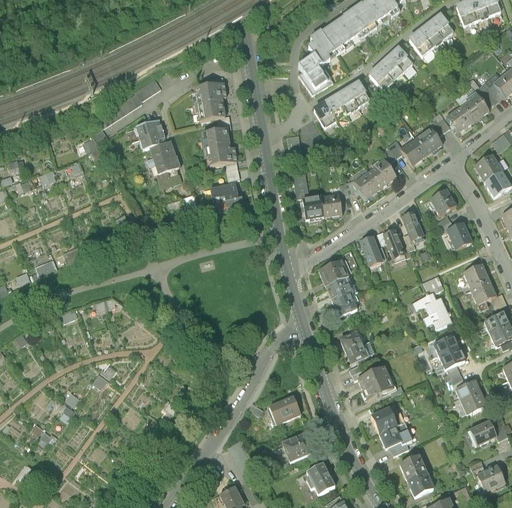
[(371,33),(403,11),(398,5),(394,0),(373,0),(372,1),(356,12),(371,33)]
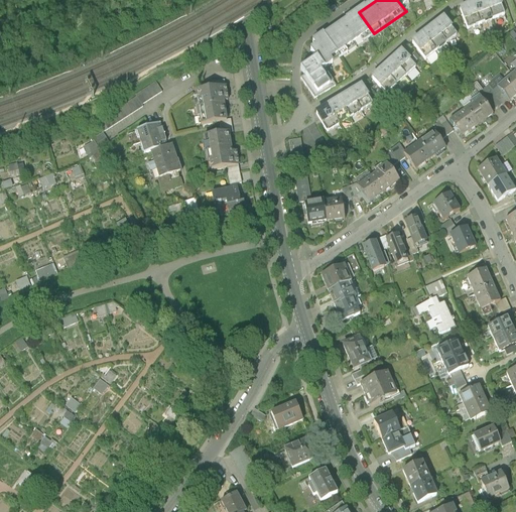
[(482,23),(495,18),(488,0),(481,0),(479,1),(474,3),(482,23)]
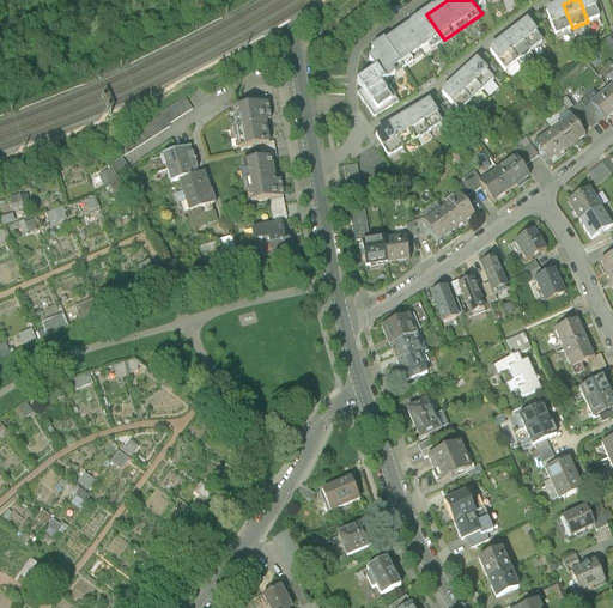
[(588,22),(604,16),(598,0),(580,0),(588,22)]
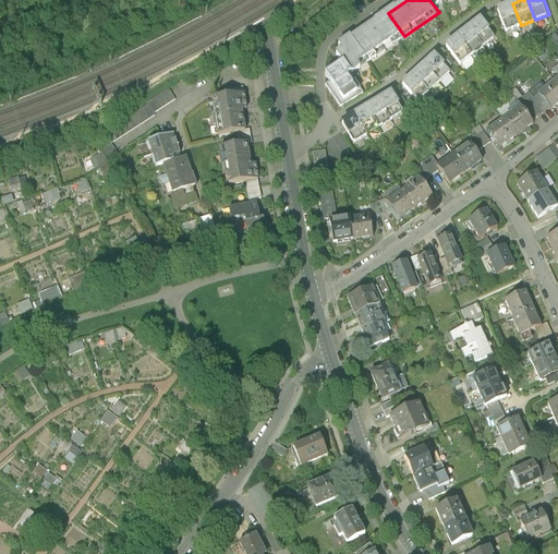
[(507,31),(521,25),(512,3),(506,5),(498,9),(507,31)]
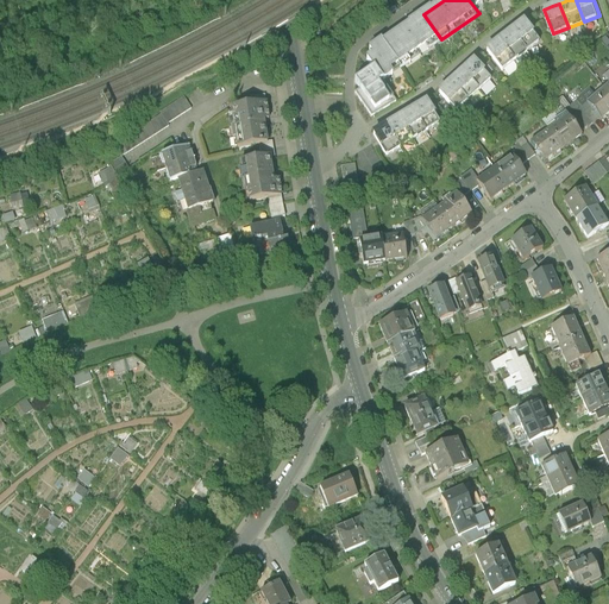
[(403,65),(441,39),(424,14),(406,26),(385,39),(403,65)]
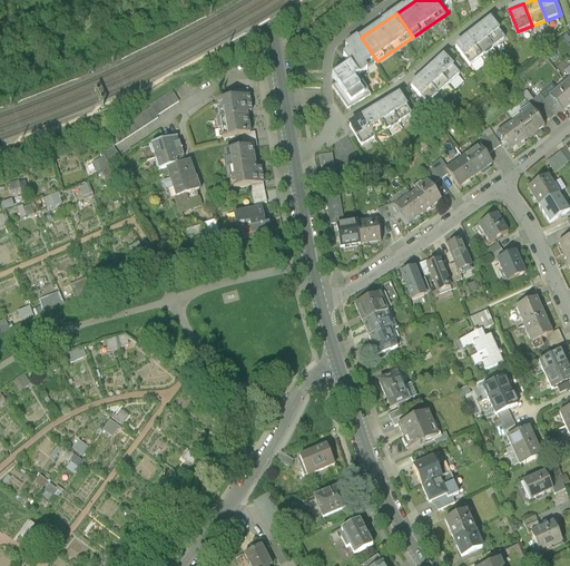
[(495,46),(508,37),(493,18),(487,22),(481,27),(495,46)]
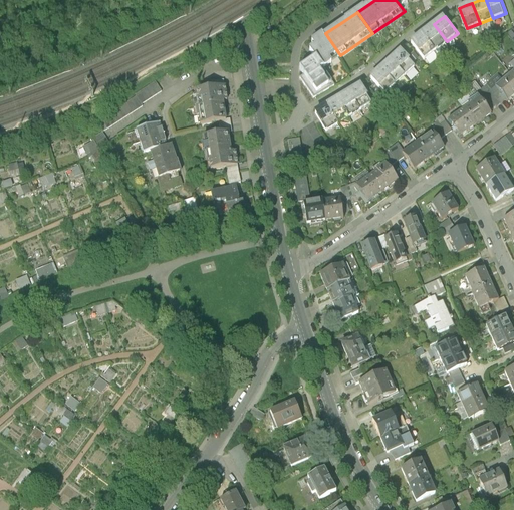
[(436,49),(447,41),(434,24),(428,28),(423,32),(436,49)]
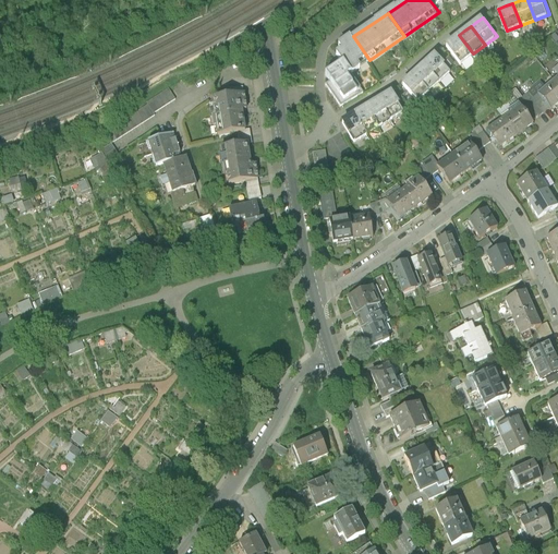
[(330,74),(334,79),(327,84),(342,106),(366,89),(355,74),(372,63),(370,60),(353,36),(353,35),(341,44),(344,49),(340,52),(348,63),(344,64),(330,74)]
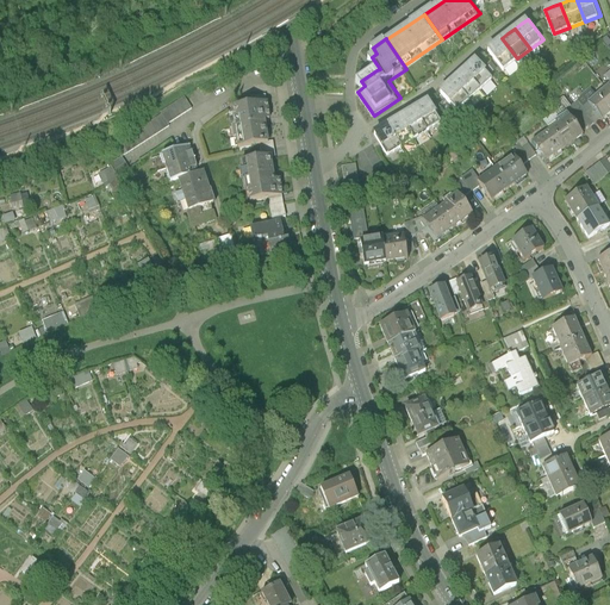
[(504,68),(517,58),(502,38),(495,44),(489,48),(504,68)]
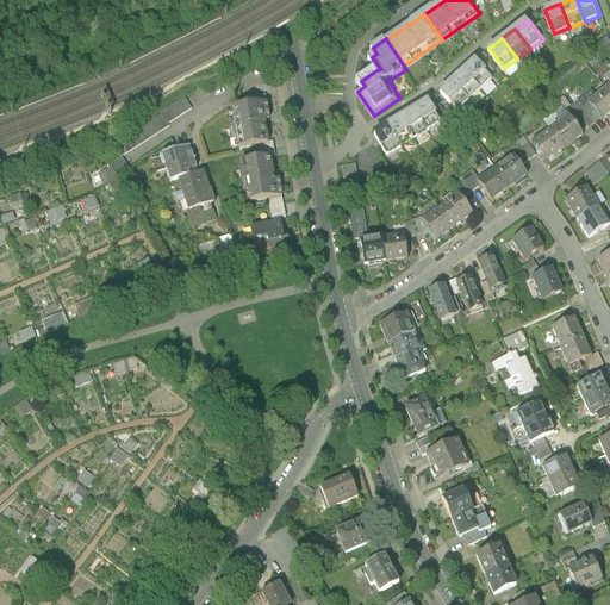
[(483,88),(495,78),(477,58),(471,63),(465,69),(483,88)]
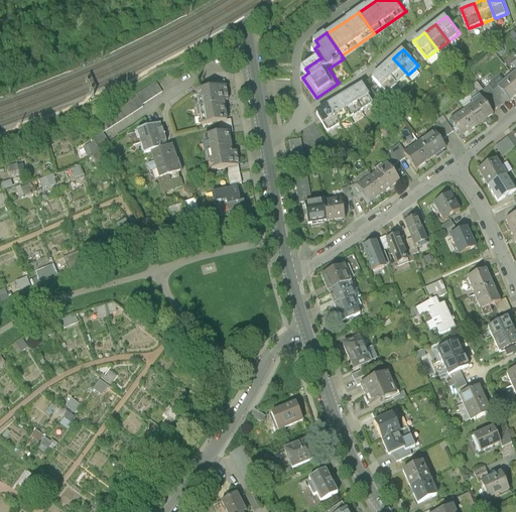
[(398,85),(408,75),(393,58),(387,65),(383,68),(398,85)]
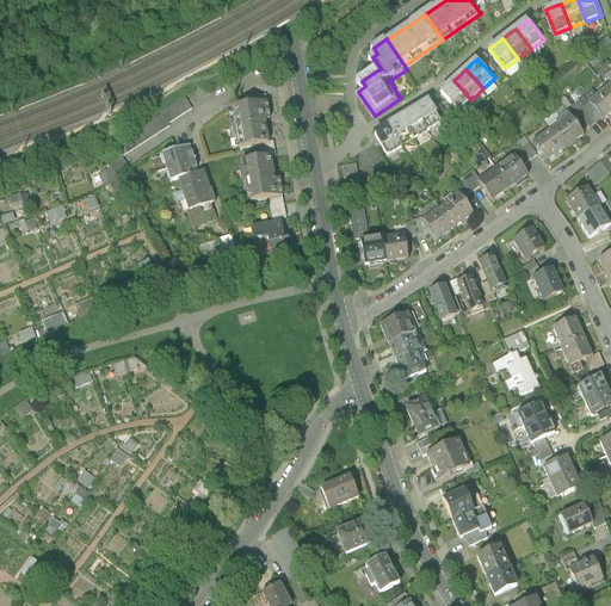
[(605,113),(610,109),(610,80),(610,79),(590,93),(605,113)]
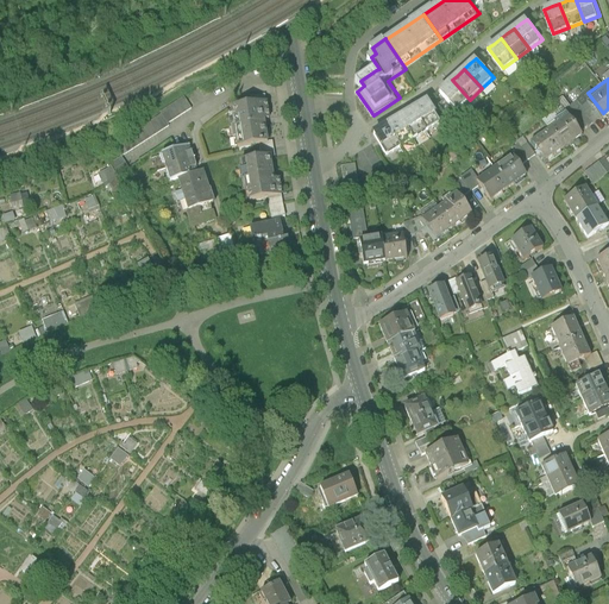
[(458,111),(470,100),(452,80),(445,86),(440,92),(458,111)]
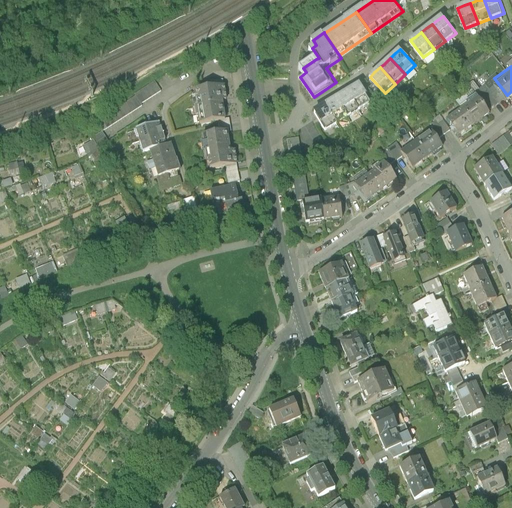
[(356,86),(350,90),(361,108),(373,101),(362,82),(356,86)]
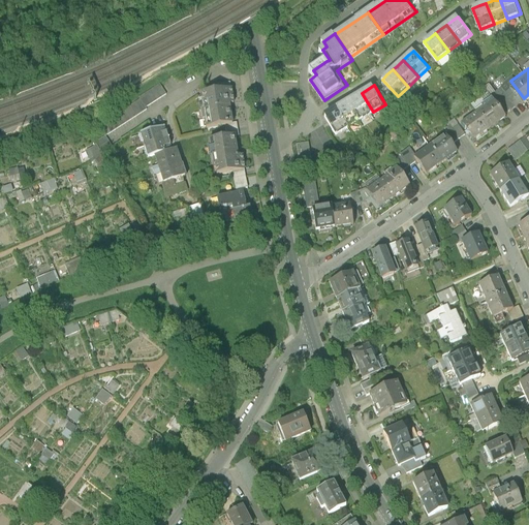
[(91,132),(99,145),(104,154),(115,148),(109,139),(148,113),(146,111),(168,96),(162,86),(91,132)]
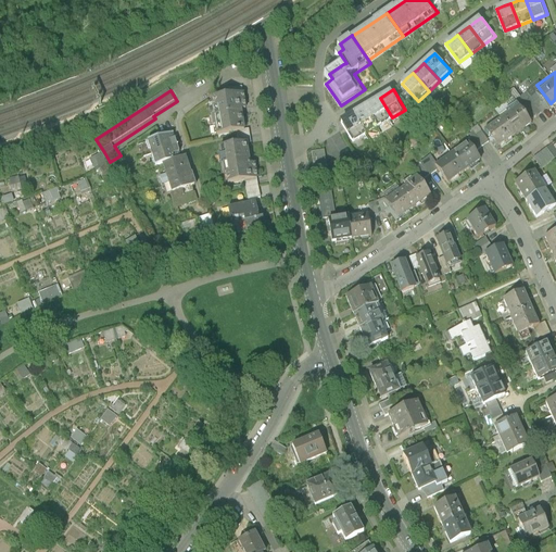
[(234,96),(217,100),(217,116),(213,116),(215,127),(219,126),(220,135),(239,133),(247,132),(243,110),(248,108),(247,95),(234,96)]
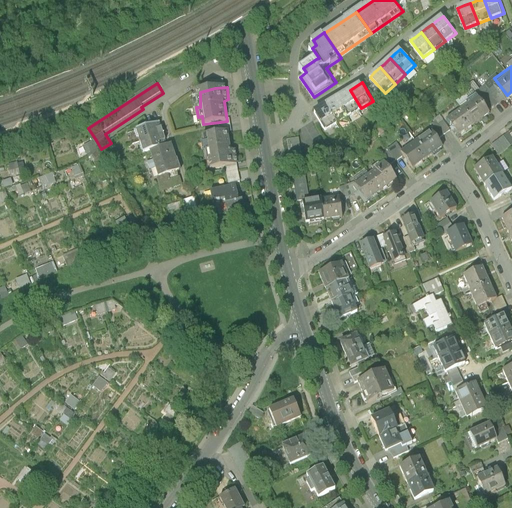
[(344,93),(338,97),(349,116),(361,108),(350,90),(344,93)]
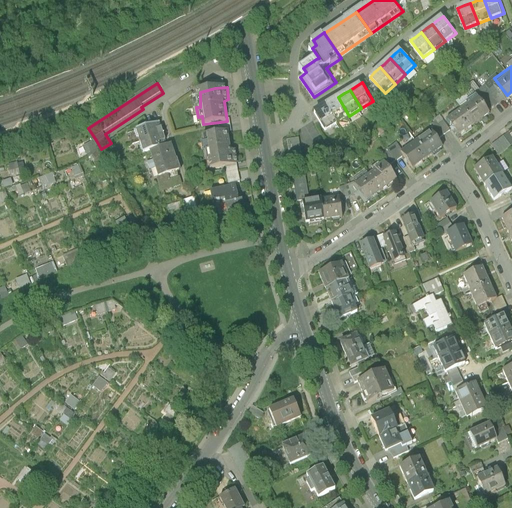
[(473,120),(490,109),(477,91),(461,102),(473,120)]
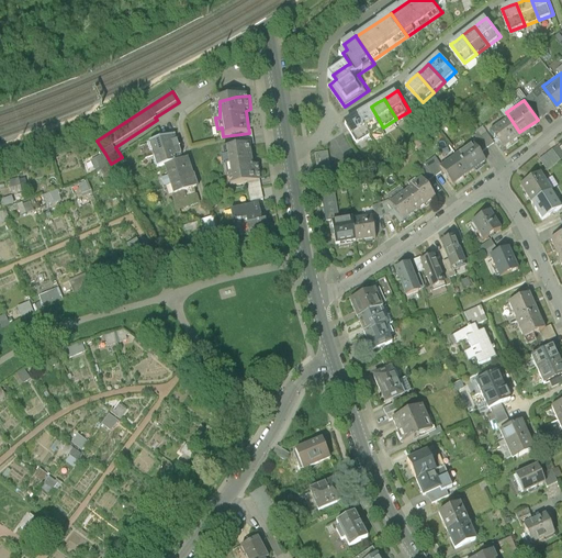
[(363,111),(358,114),(371,135),(383,127),(371,107),(363,111)]
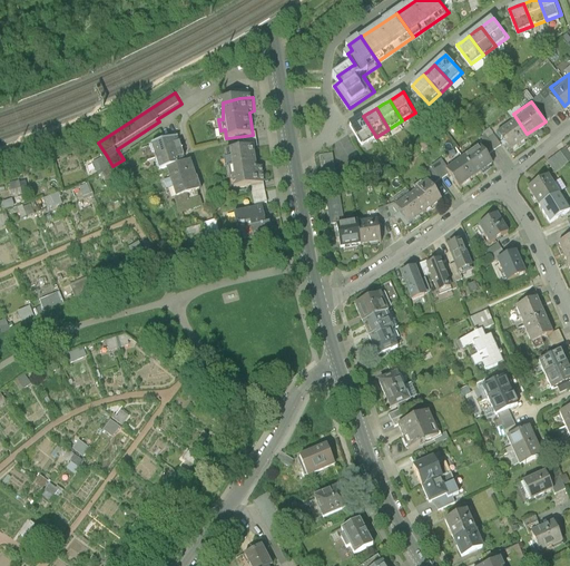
[(509,147),(527,134),(513,114),(494,127),(509,147)]
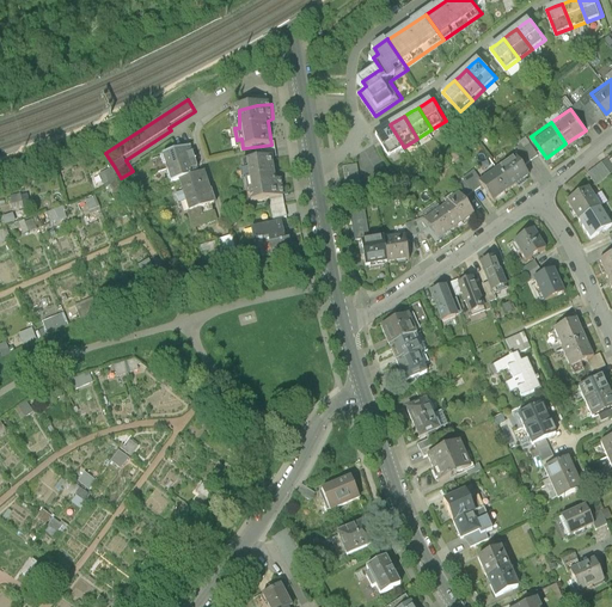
[(383,129),(375,134),(390,155),(404,147),(390,124),(383,129)]
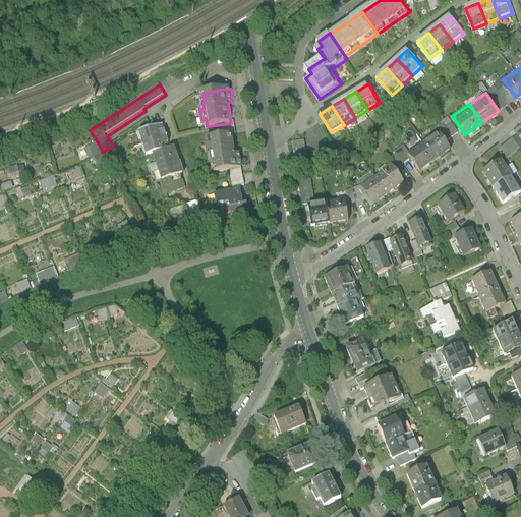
[(173,150),(165,125),(138,134),(140,140),(143,141),(147,151),(143,151),(146,158),(156,155),(165,180),(181,175),(185,174),(176,149),(173,150)]
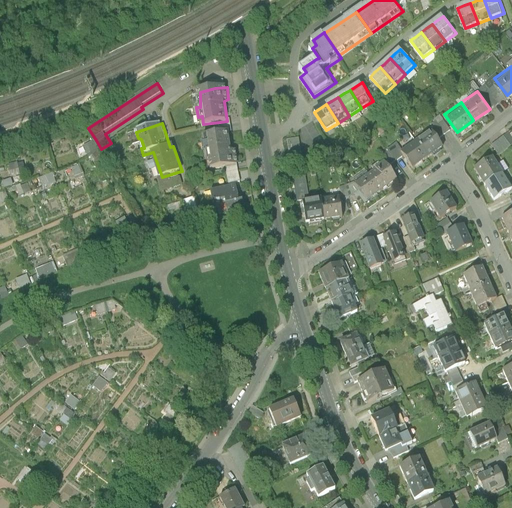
[(427,154),(443,144),(430,124),(414,134),(427,154)]
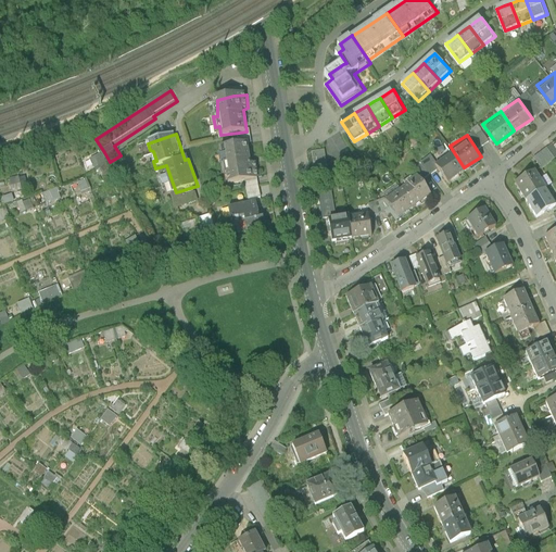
[(253,136),(240,138),(241,146),(250,145),(254,143),(253,136)]
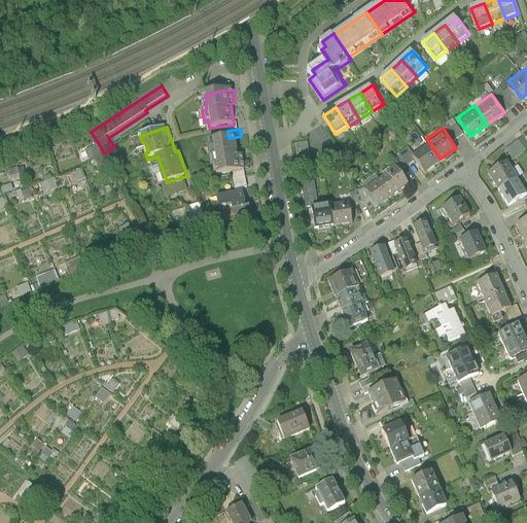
[(526,146),(526,138),(523,133),(504,146),(512,157),(526,146)]
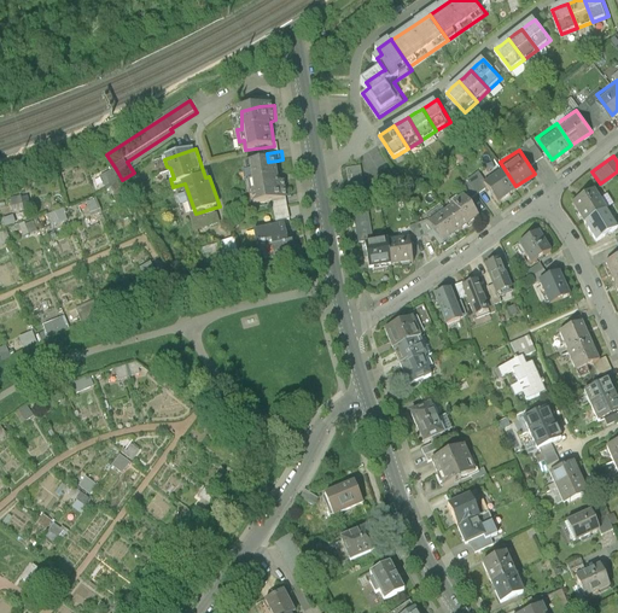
[(278,161),(268,162),(248,165),(248,174),(245,174),(250,188),(257,203),(274,200),(290,199),(286,184),(281,184),(278,161)]
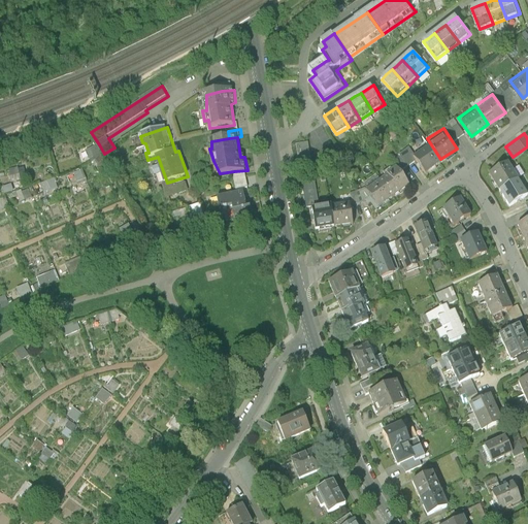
[(425,169),(440,159),(427,138),(411,149),(425,169)]
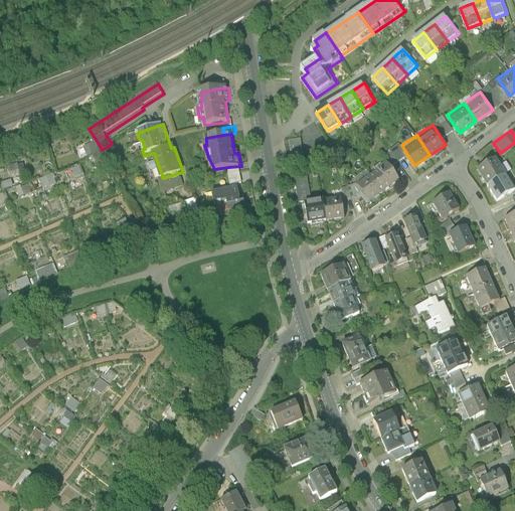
[(302,137),(290,139),(293,164),(305,163),(302,137)]
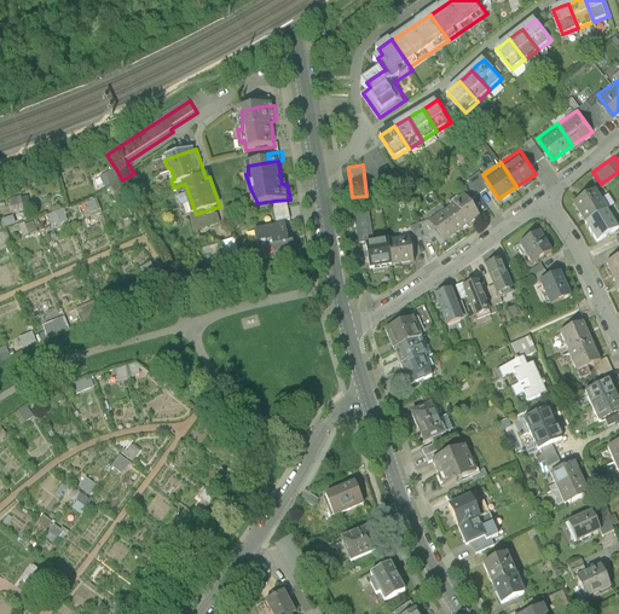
[(461,224),(480,210),(464,187),(445,201),(461,224)]
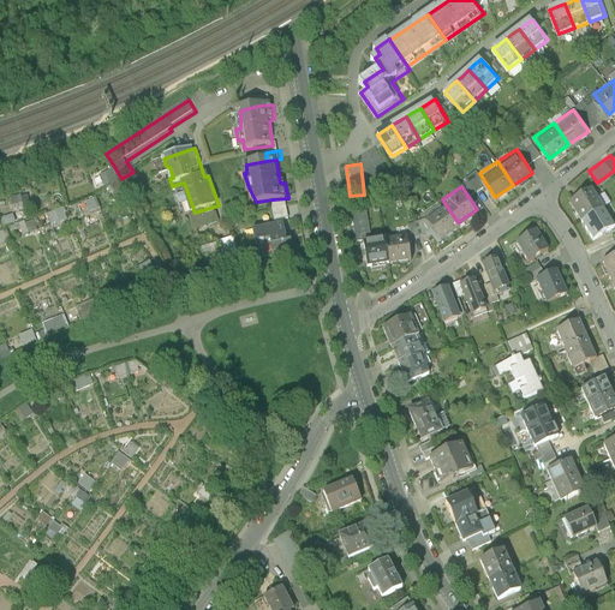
[(591,186),(568,202),(579,217),(602,202),(591,186)]
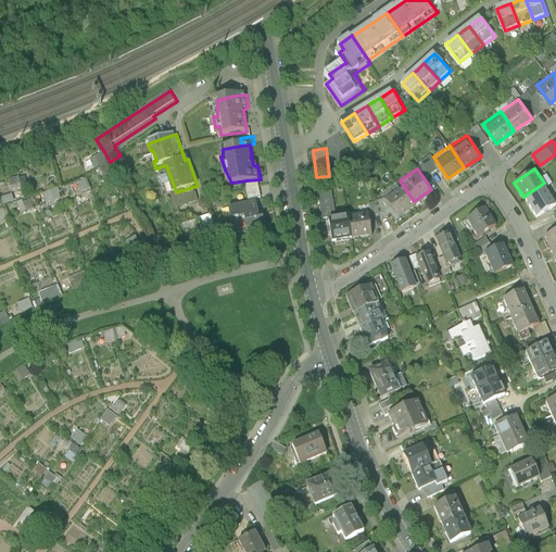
[(261,179),(247,180),(248,188),(262,185),(261,179)]
